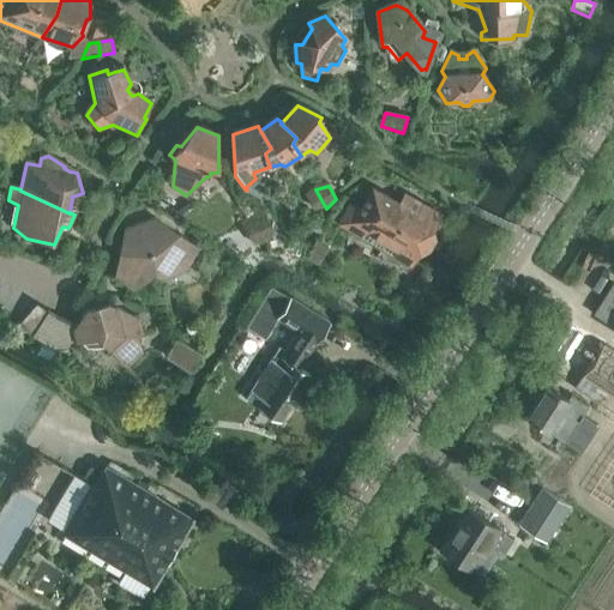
[(315,189),(307,198),(314,211),(326,209),(315,189)]
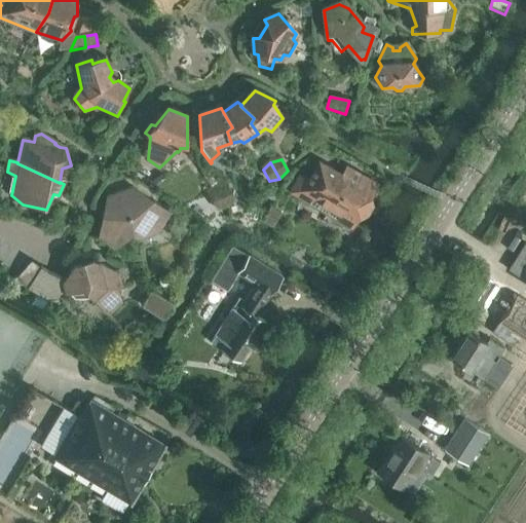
[(308,182),(301,178),(292,194),(310,206),(313,200),(321,204),(318,208),(330,214),(332,211),(331,211),(348,181),(342,178),(326,167),(322,176),(315,172),(308,182)]
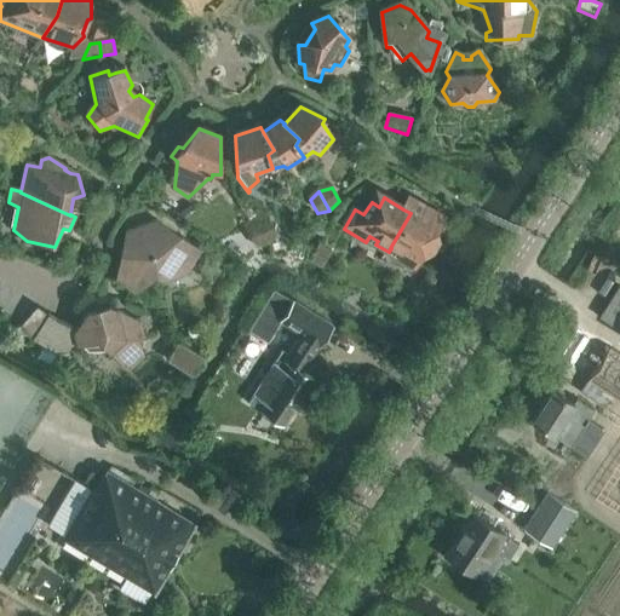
[(430,211),(409,200),(403,209),(411,213),(390,248),(391,248),(401,255),(403,264),(415,270),(424,255),(431,253),(437,242),(436,235),(445,220),(430,212),(430,211)]
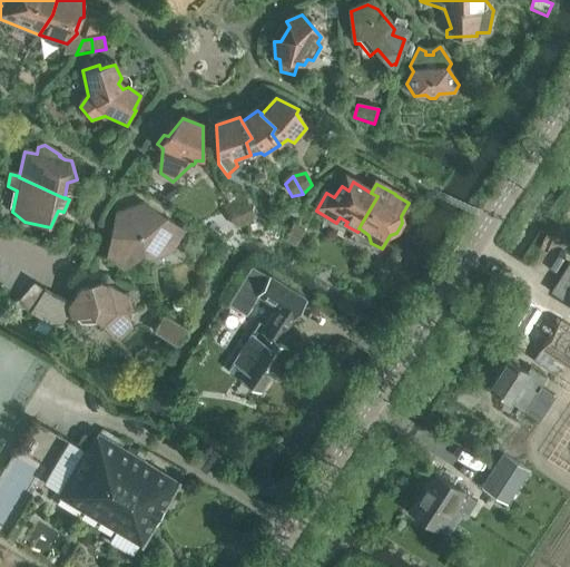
[(186,234),(144,205),(116,215),(114,230),(116,233),(115,242),(110,244),(107,260),(127,271),(145,257),(150,260),(164,256),(166,252),(174,252),(186,234)]
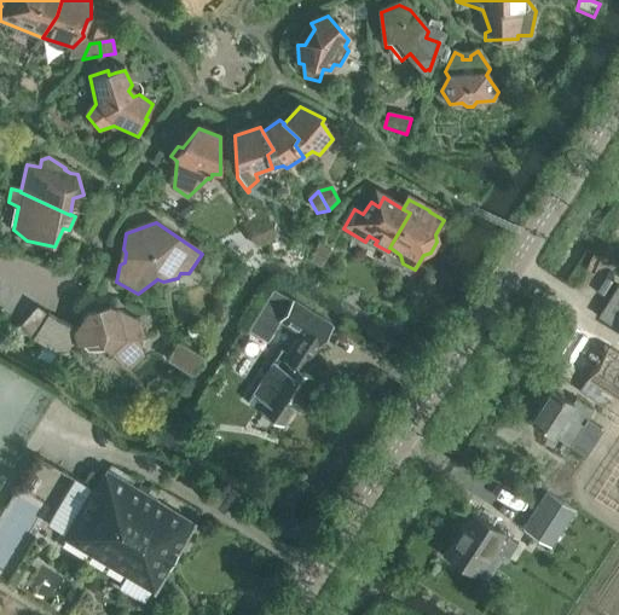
[(277,237),(270,224),(258,226),(268,245),(277,237)]
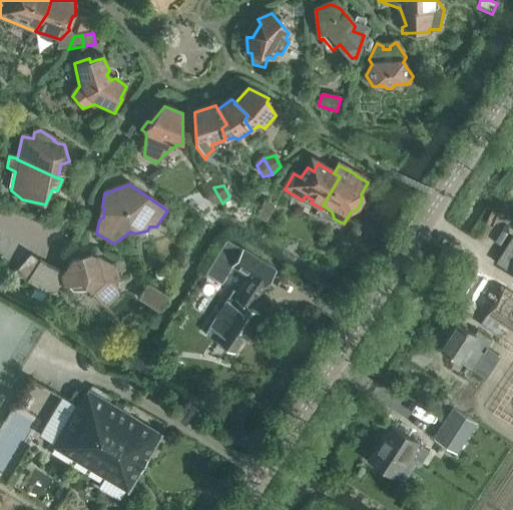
[(213,187),(205,195),(211,206),(222,203),(213,187)]
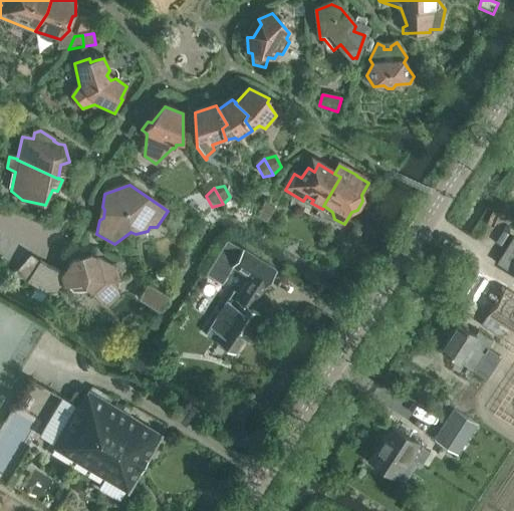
[(275,210),(265,204),(256,218),(267,224),(275,210)]
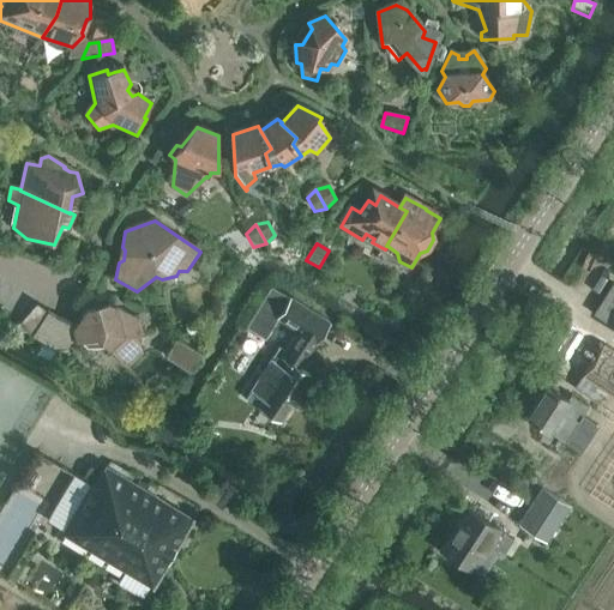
[(613,285),(612,285),(591,316),(613,332),(612,336),(613,337),(613,285)]
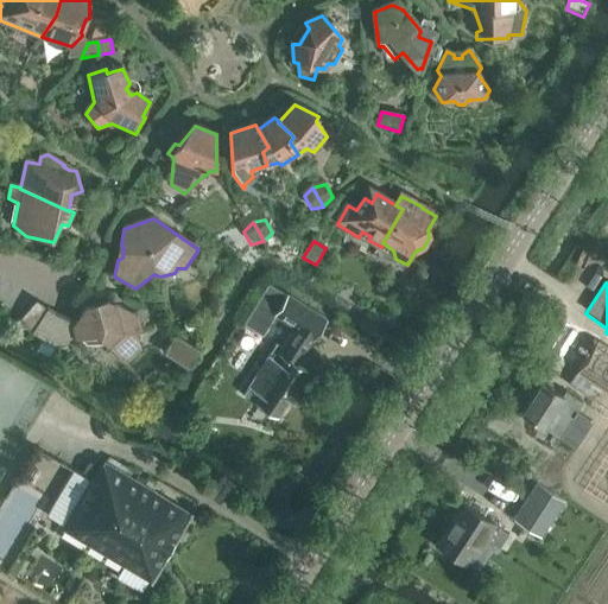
[(286,420),(315,376),(299,366),(325,322),(268,287),(242,330),(261,342),(276,319),(293,330),(283,350),(277,345),(268,358),(245,395),(263,406),(286,420)]
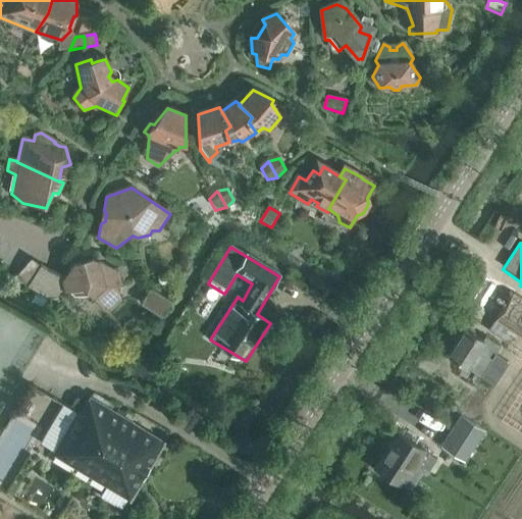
[(84,288),(109,315),(121,303),(117,288),(122,286),(118,273),(99,263),(82,268),(73,265),(65,278),(52,273),(43,296),(59,303),(65,293),(84,288)]
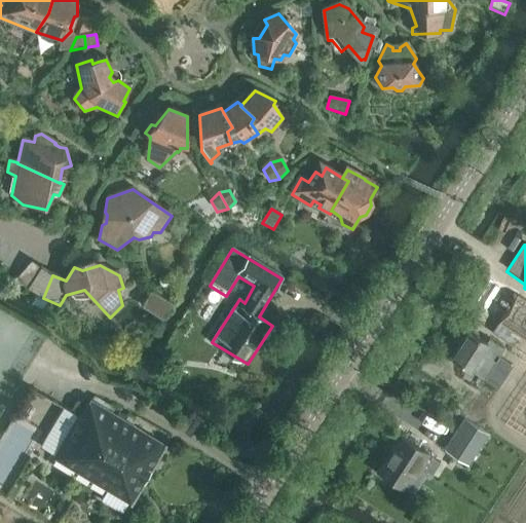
[(52,275),(42,268),(29,290),(43,298),(52,275)]
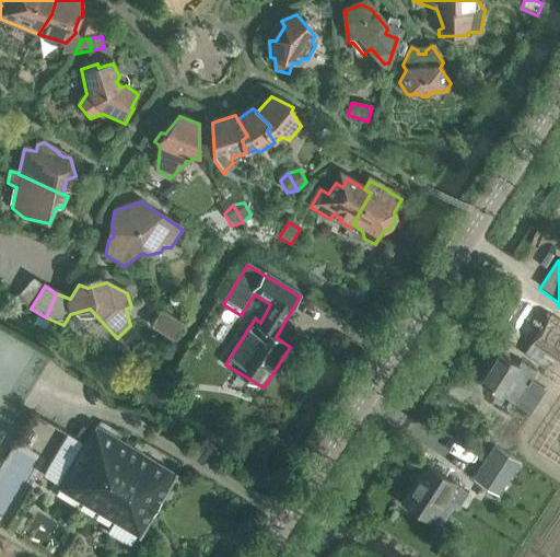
[(184,325),(161,311),(152,326),(175,340),(184,325)]
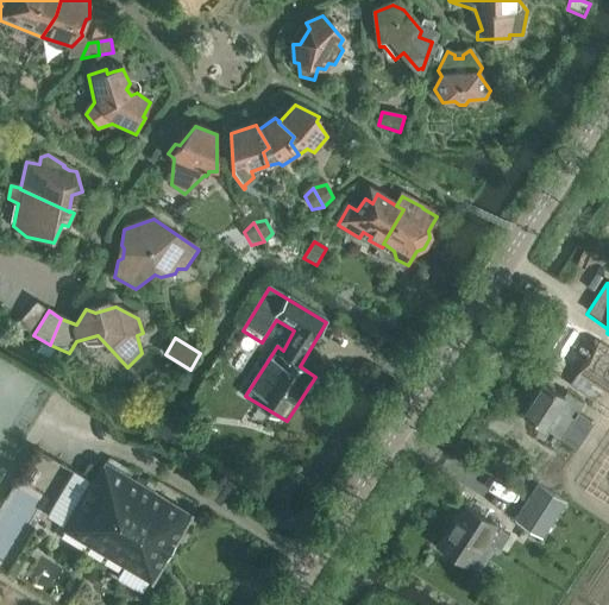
[(608,348),(598,342),(569,389),(594,405),(601,394),(608,398),(608,348)]
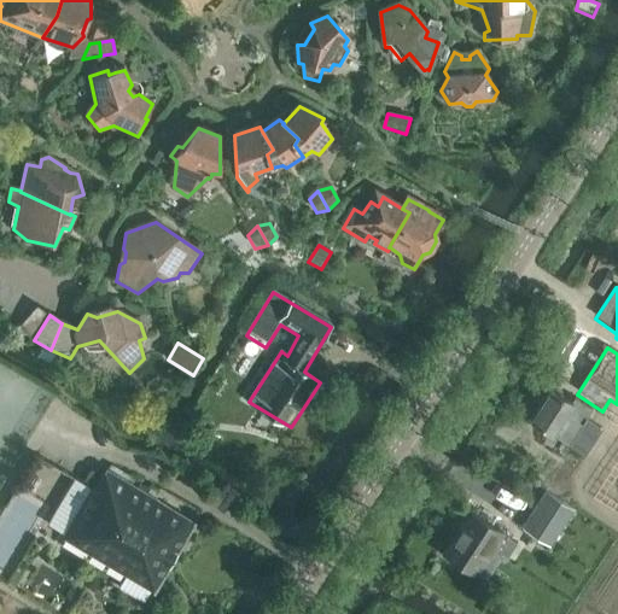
[(551,389),(529,422),(569,448),(570,448),(586,457),(602,431),(587,420),(593,411),(576,399),(572,404),(551,389)]
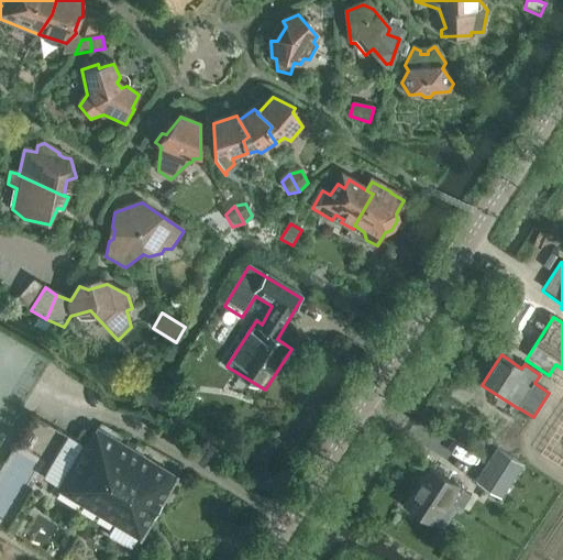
[(143,541),(180,479),(98,429),(86,449),(68,439),(43,481),(58,490),(58,491),(143,541)]
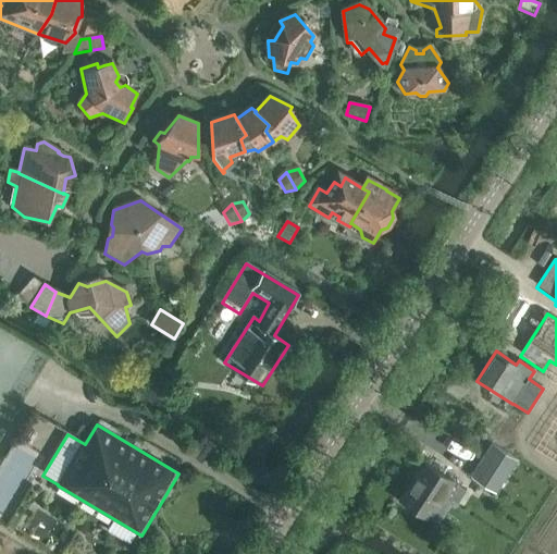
[(491,444),(469,481),(495,497),(518,462),(491,444)]
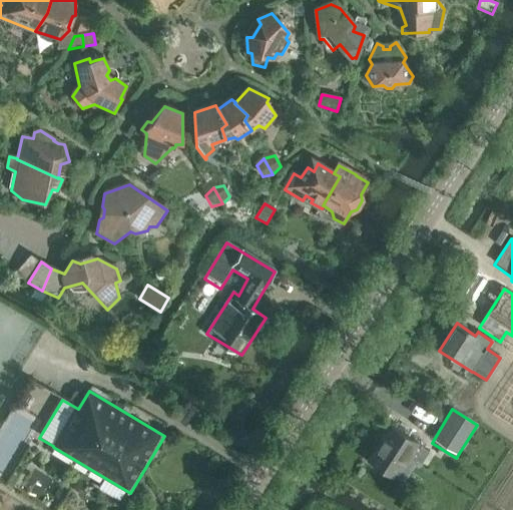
[(396,478),(403,483),(416,463),(421,467),(429,455),(390,428),(367,462),(394,481),(396,478)]
